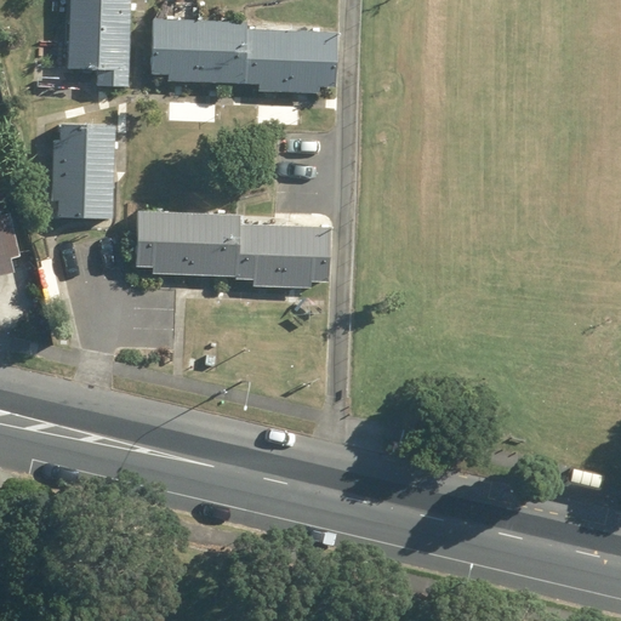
[(69,0),(64,86),(129,91),(135,0),(69,0)]
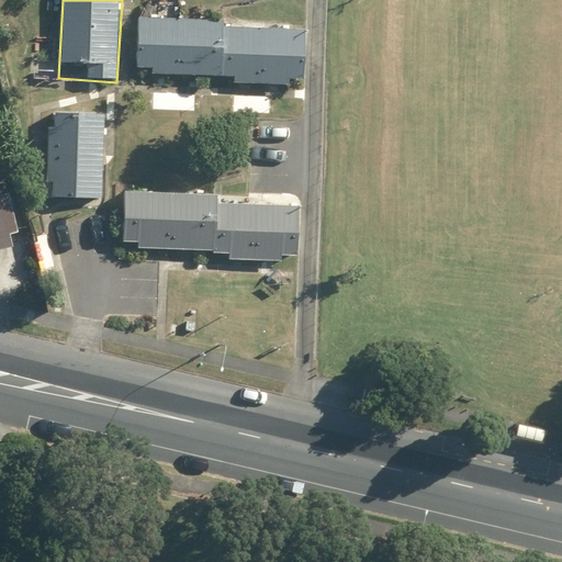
[(226,21),(141,18),(138,67),(152,68),(152,75),(237,78),(236,83),(289,86),(289,80),(304,81),(306,27),(226,24),(226,21)]
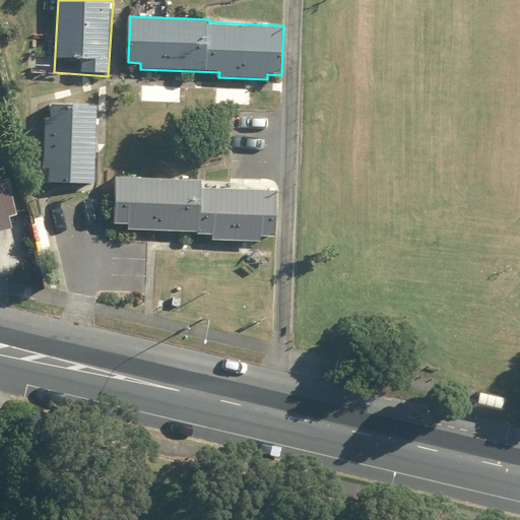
[(94,184),(99,103),(48,100),(44,181),(94,184)]
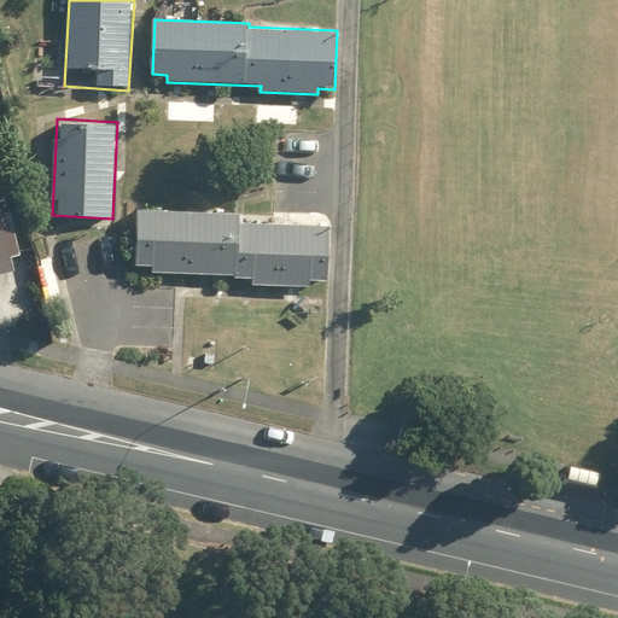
[(0,274),(16,270),(13,260),(24,257),(13,213),(4,215),(0,198),(0,274)]
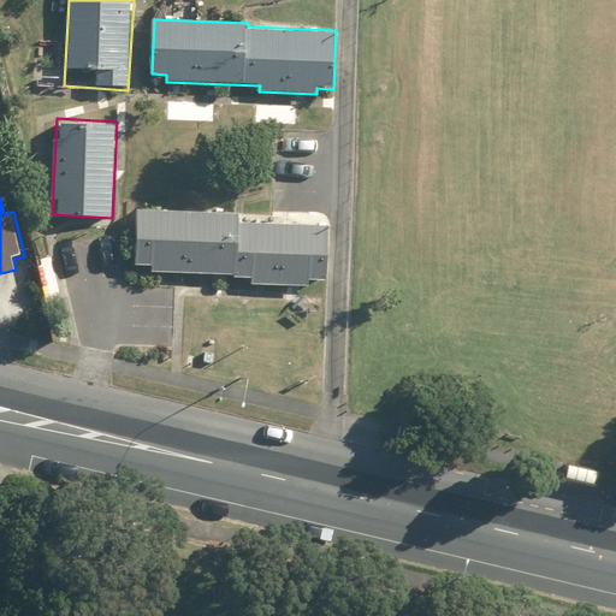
[(252,277),(252,288),(311,289),(311,278),(330,278),(331,227),(247,226),(247,214),(137,211),(136,237),(141,237),(140,266),(152,266),(152,274),(252,277)]
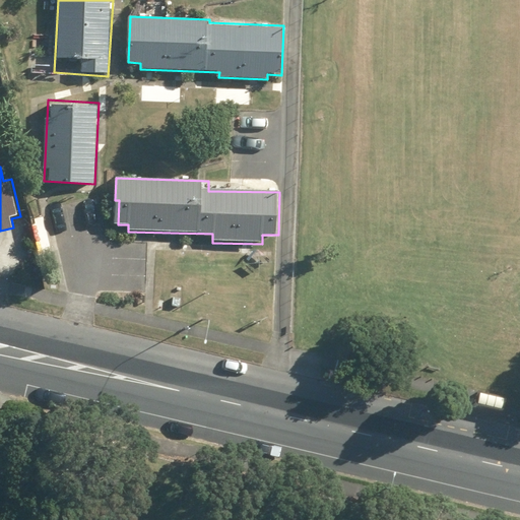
All buildings are outlined.
